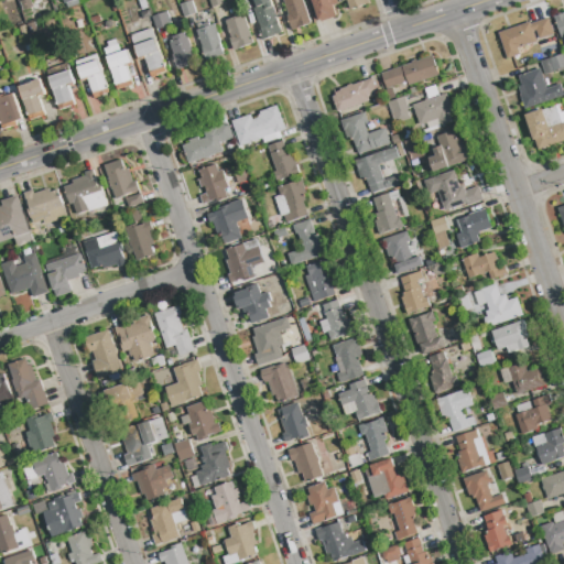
[(25,0),(30,0),(33,8),(24,10),(21,1),(25,0)]
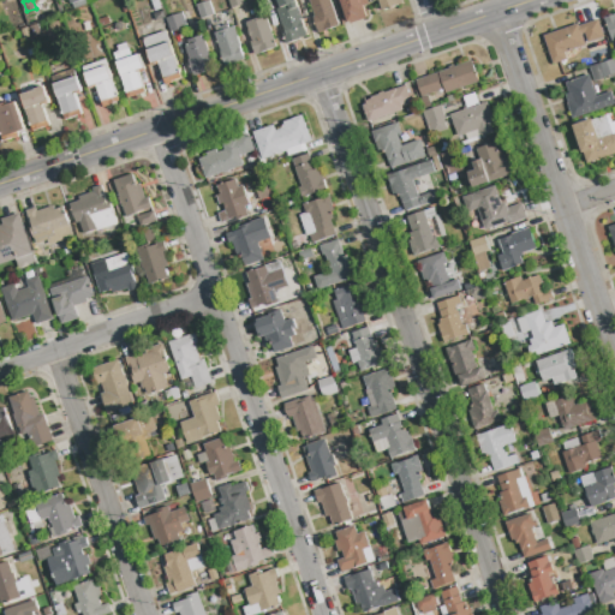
[(67,0),(71,10),(89,4),(88,0),(67,0)]
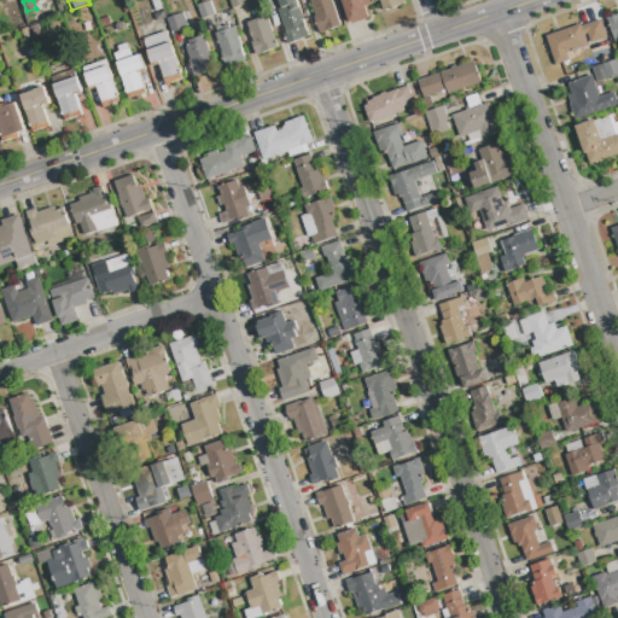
[(233,10),(229,0),(244,0),(246,5),(233,10)]
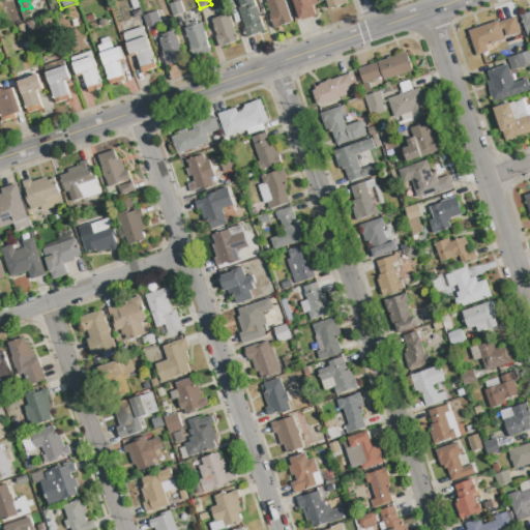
[(247,38),(244,29),(245,29),(239,8),(242,7),(239,0),(255,0),(257,6),(259,6),(263,18),(261,18),(265,31),(259,34),(247,38)]
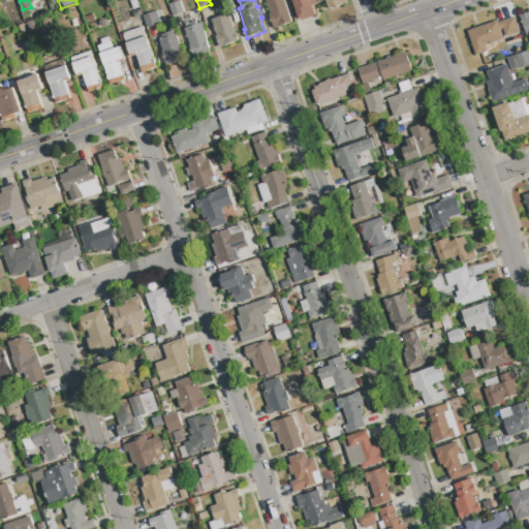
[(283,0),(291,23),(274,29),(270,16),(271,16),(266,0),(283,0)]
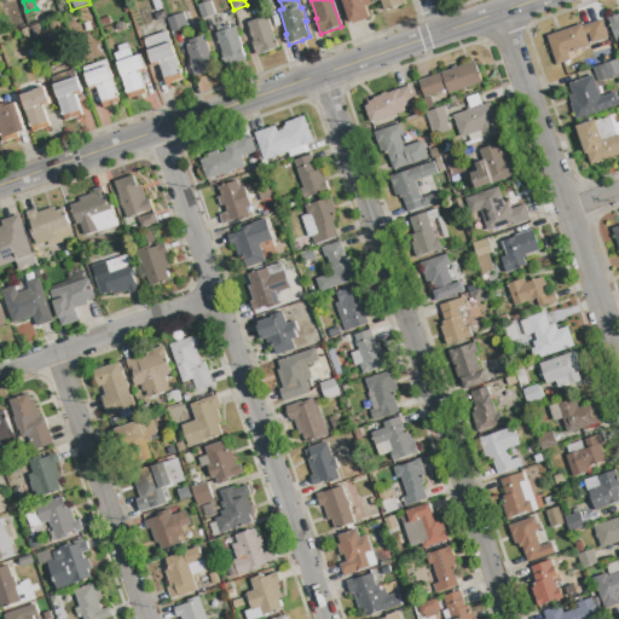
[(352,24),(352,23),(351,23),(342,0),(365,0),(366,1),(365,3),(369,13),(368,13),(369,19),(352,24)]
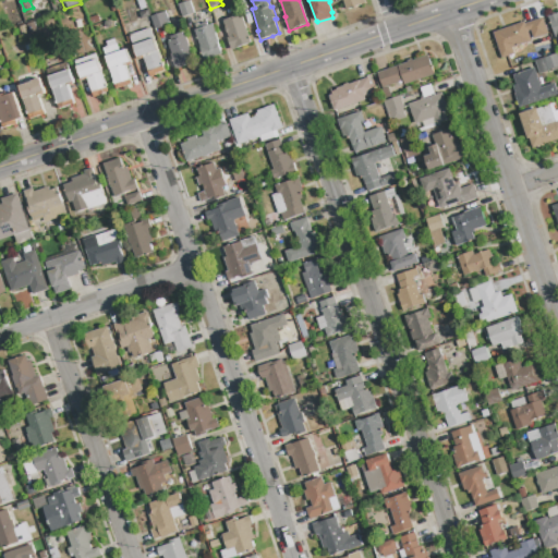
[(347,10),(343,0),(339,2),(338,0),(363,0),(365,4),(347,10)]
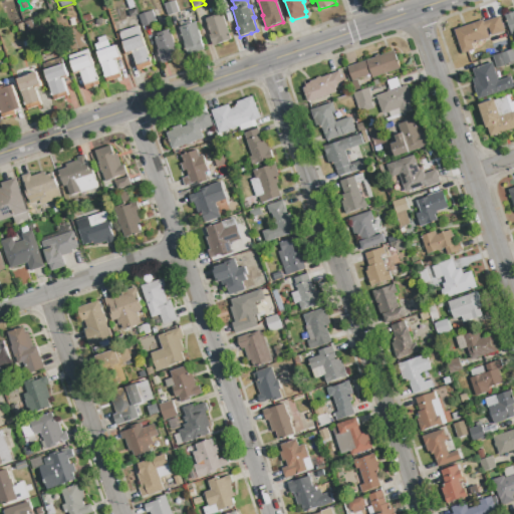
[(168,17),(164,5),(175,1),(179,13),(168,17)]
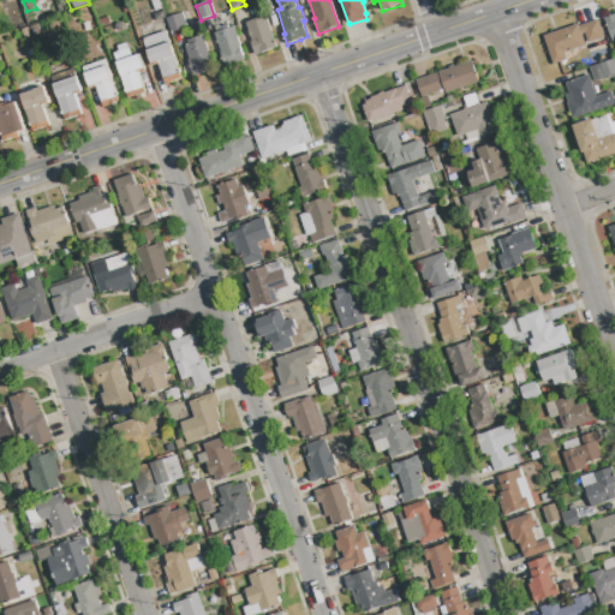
[(171,34),(166,19),(179,15),(184,29),(171,34)]
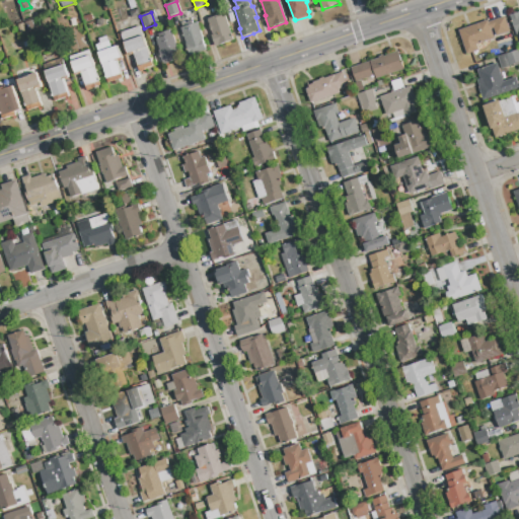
[(518,43),(510,16),(518,12),(518,43)]
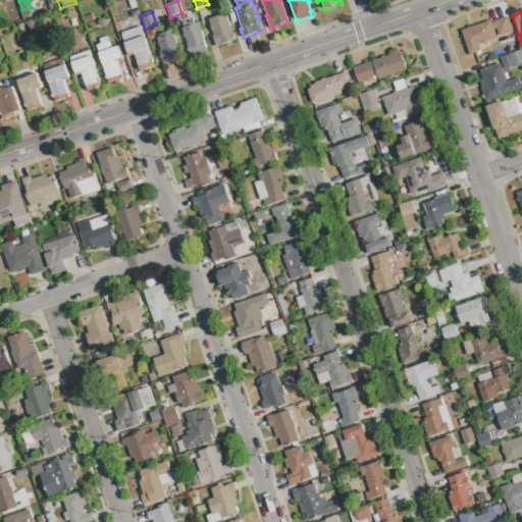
[(217,47),(213,36),(214,36),(209,20),(221,15),(222,16),(226,15),(236,41),(217,47)]
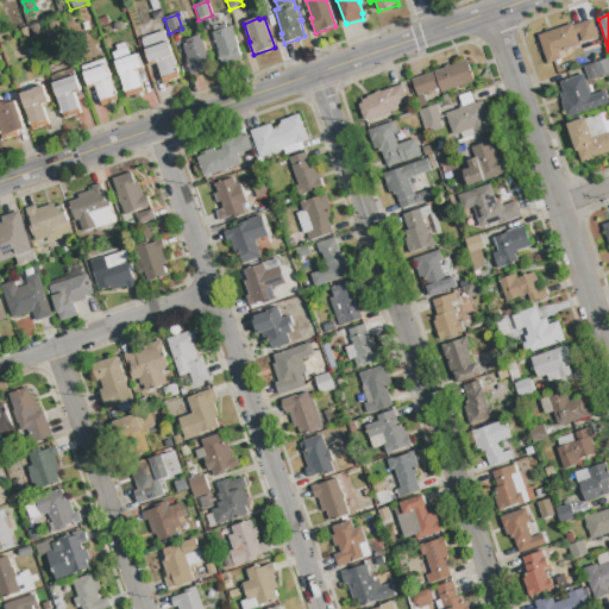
[(548,64),(539,36),(572,25),(573,26),(591,20),(597,37),(582,43),(579,33),(576,35),(579,45),(558,52),(560,60),(548,64)]
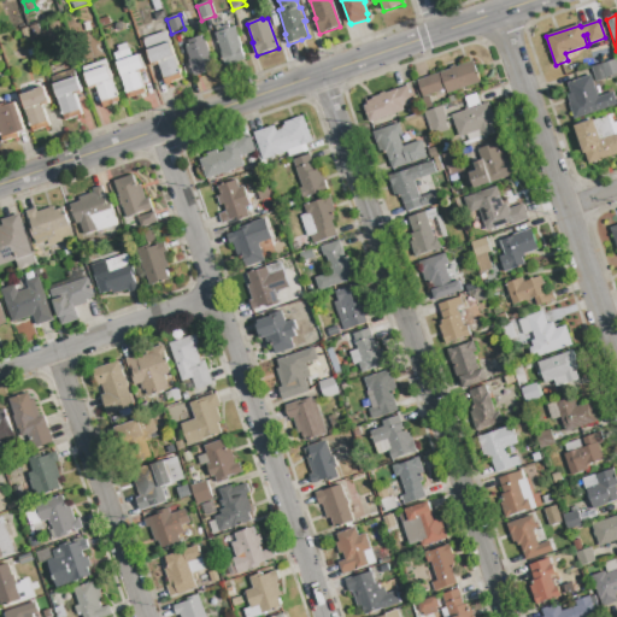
[(33,36),(29,28),(37,24),(41,34),(33,36)]
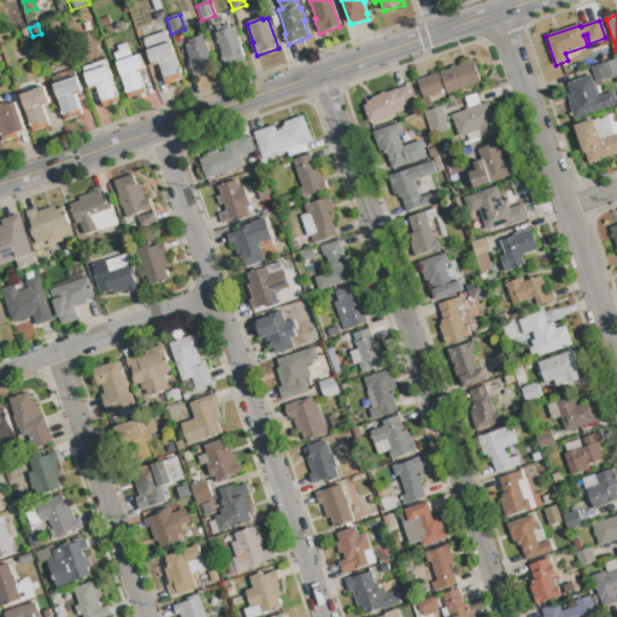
[(225,66),(222,53),(222,52),(216,34),(235,27),(242,47),(241,47),(246,60),(236,64),(236,63),(225,66)]
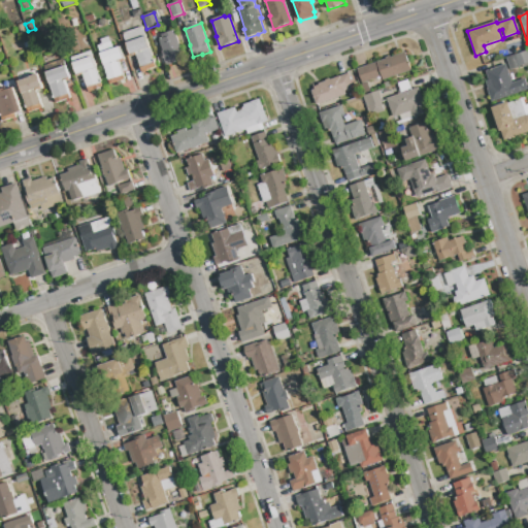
[(24,24),(27,32),(21,34),(18,26),(24,24)]
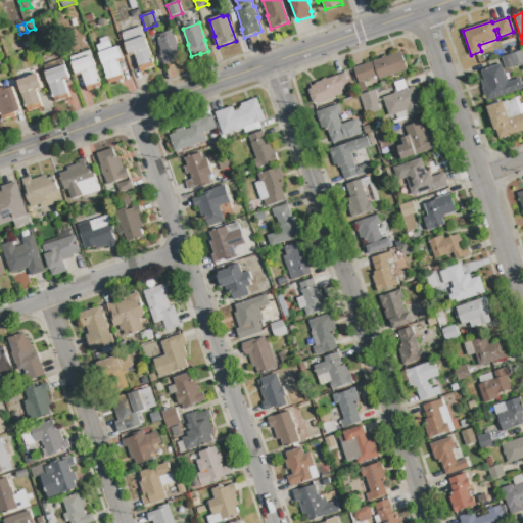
[(164,65),(160,52),(161,51),(158,40),(161,39),(159,35),(173,31),(183,59),(164,65)]
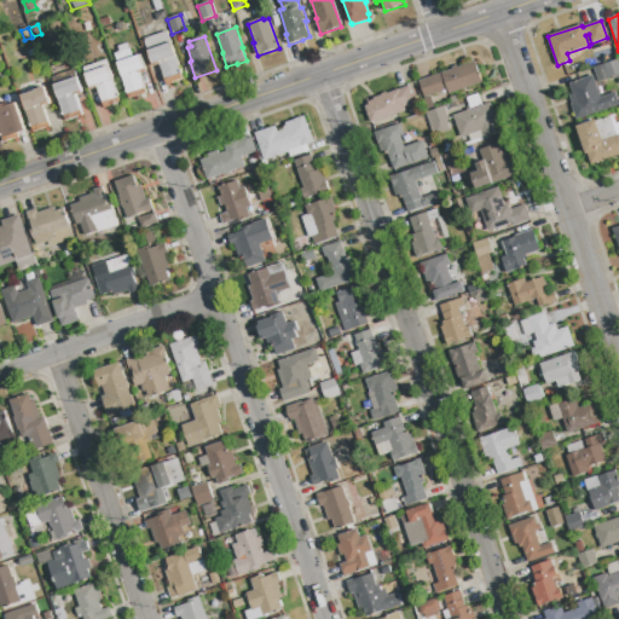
[(129,99),(115,55),(120,53),(117,46),(127,44),(132,58),(140,56),(145,71),(139,74),(146,94),(129,99)]
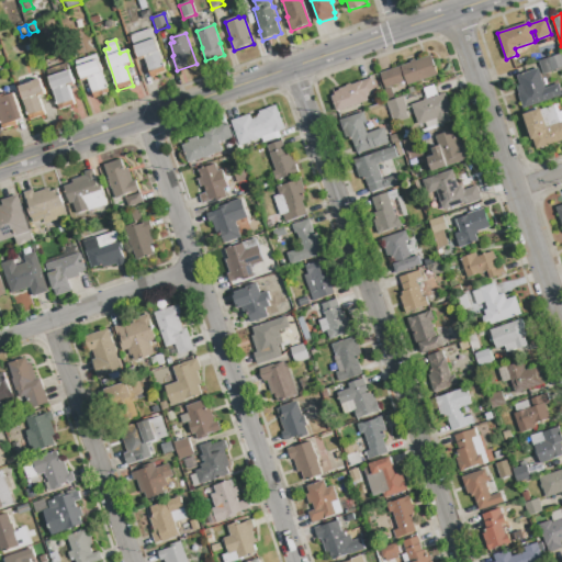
[(152,77),(145,59),(139,60),(134,46),(155,40),(166,72),(152,77)]
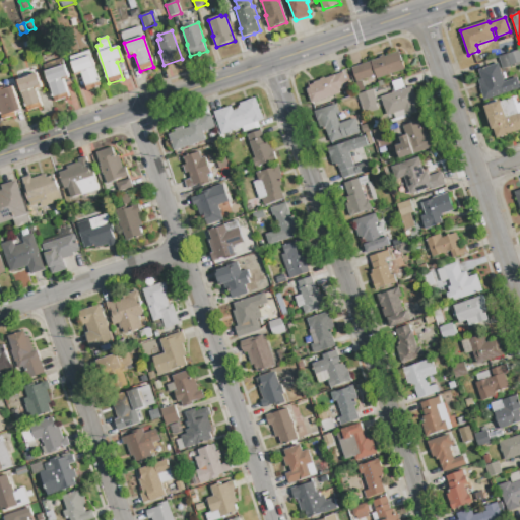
[(503,69),(499,57),(519,50),(519,52),(519,62),(510,66),(503,69)]
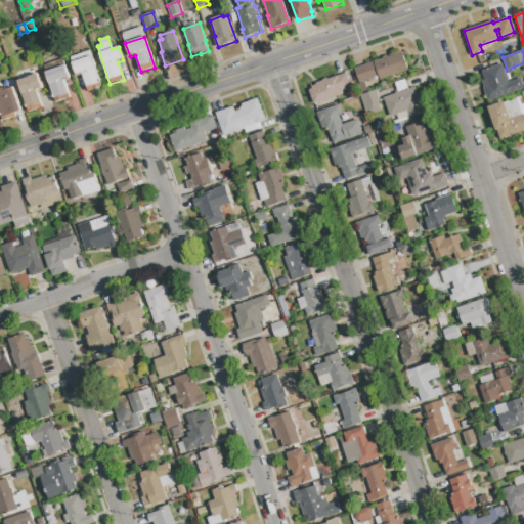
[(383,59),(382,57),(387,56),(387,57),(402,52),(408,71),(380,80),(379,77),(359,83),(354,69),(383,59)]
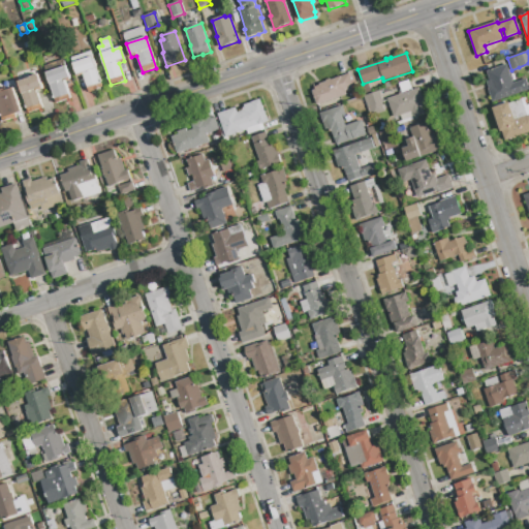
[(89,92),(83,73),(76,75),(72,63),(92,57),(102,88),(89,92)]
